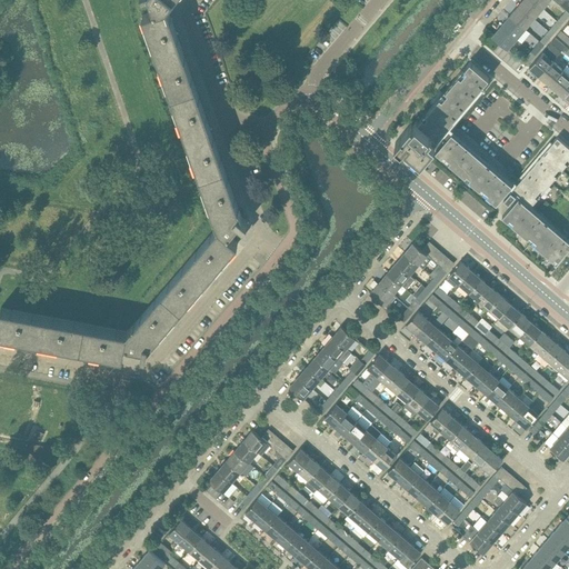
[(155,11),(168,7),(168,6),(167,1),(167,0),(150,0),(155,10),(155,11)]
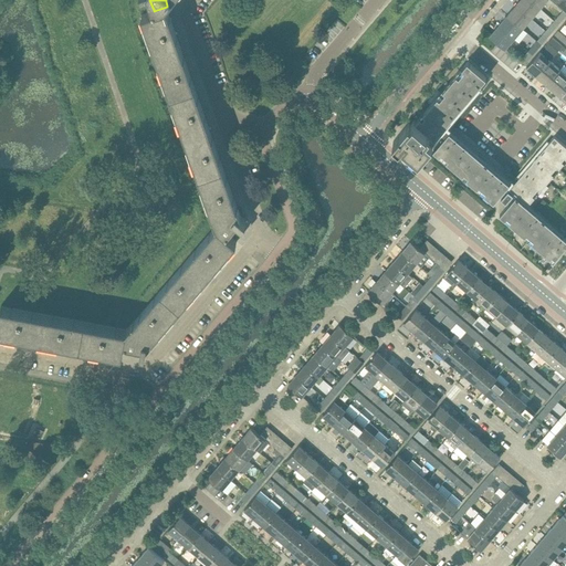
[(531,19),(540,8),(530,0),(520,0),(515,6),(531,19)]
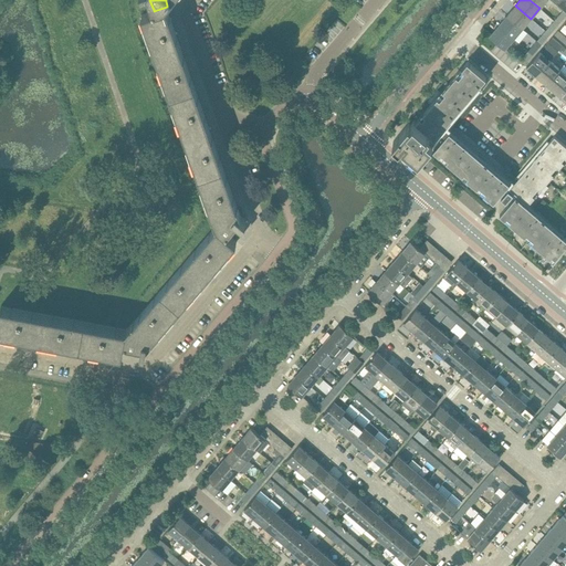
[(523,29),(531,19),(515,6),(507,16),(523,29)]
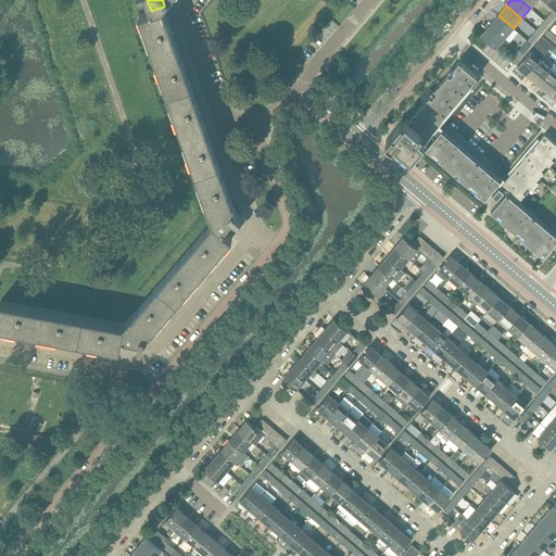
[(232,203),(210,138),(164,7),(151,11),(151,10),(139,14),(209,211),(213,220),(212,220),(213,222),(223,229),(235,216),(239,220),(242,216),(236,211),(232,210),(234,203),(234,202),(232,203)]
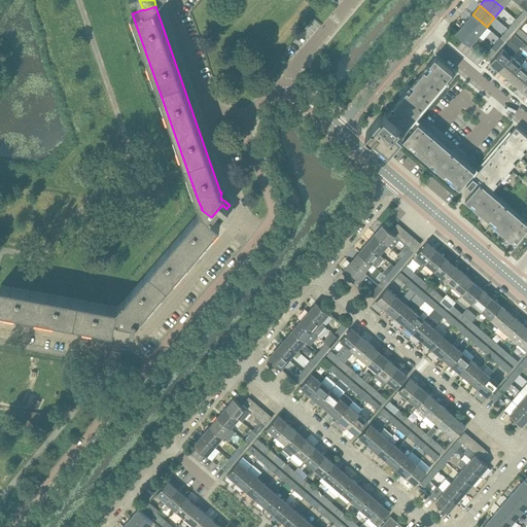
[(520,23),(526,14),(526,11),(524,9),(517,20),(520,23)]
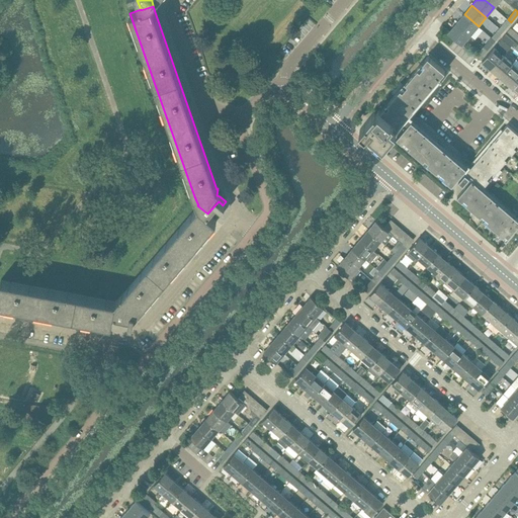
[(464,14),(456,23),(470,35),(476,39),(483,30),(479,26),(464,14)]
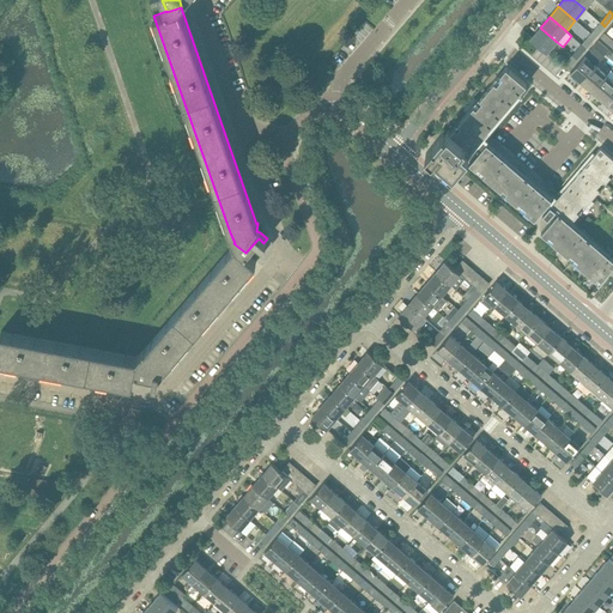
[(601,23),(592,34),(595,37),(605,26),(601,23)]
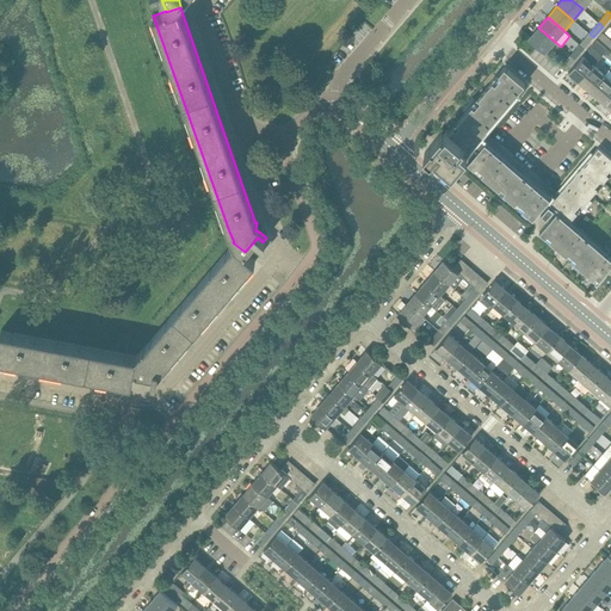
[(555,42),(538,28),(529,38),(545,53),(555,42)]
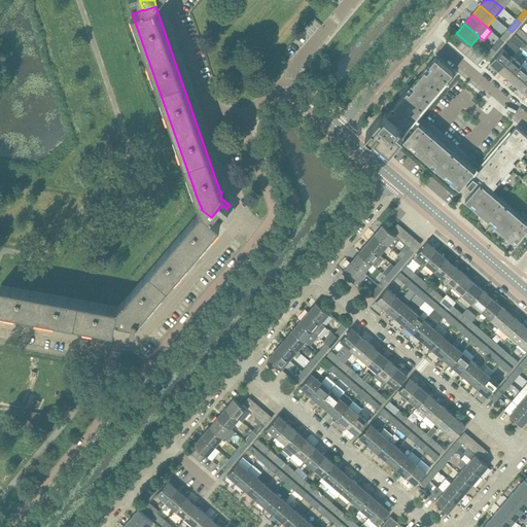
[(526,40),(526,38),(526,34),(520,28),(516,32),(526,40)]
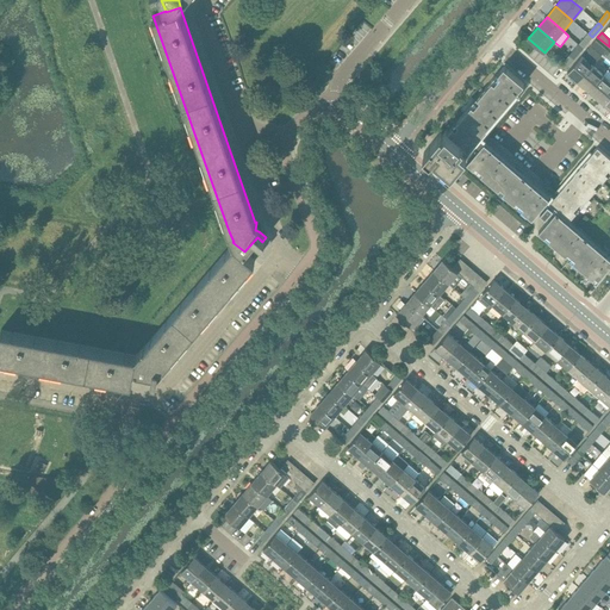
[(583,48),(592,37),(589,33),(579,44),(583,48)]
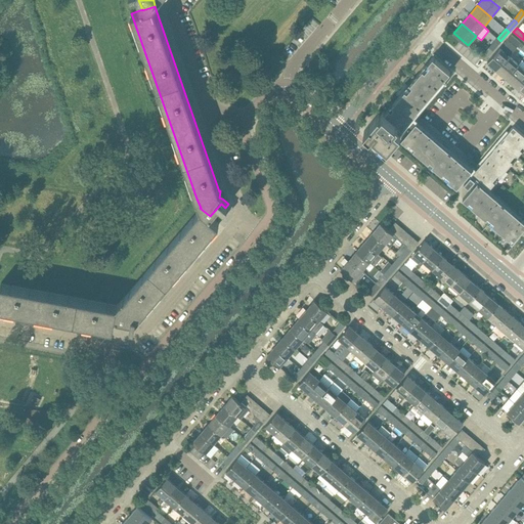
[(512,34),(508,38),(518,46),(521,42),(512,34)]
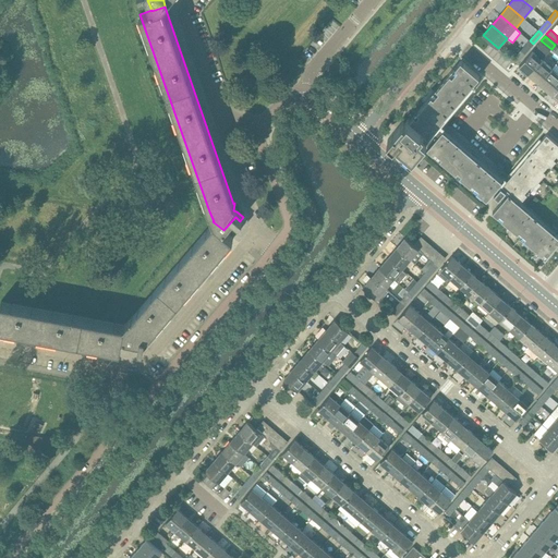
[(530,40),(521,50),(525,55),(533,44),(530,40)]
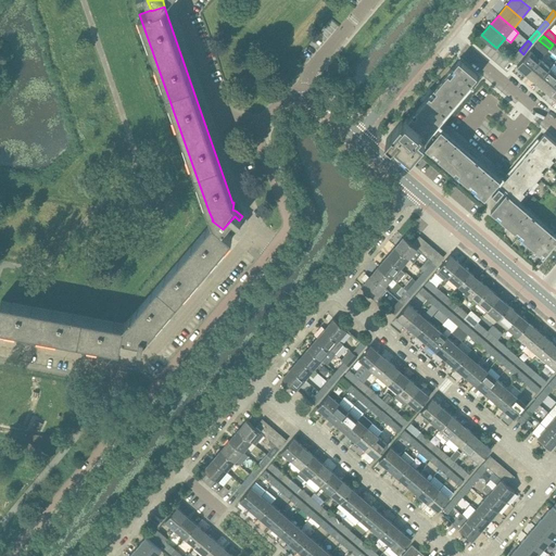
[(515,64),(523,54),(519,50),(510,61),(515,64)]
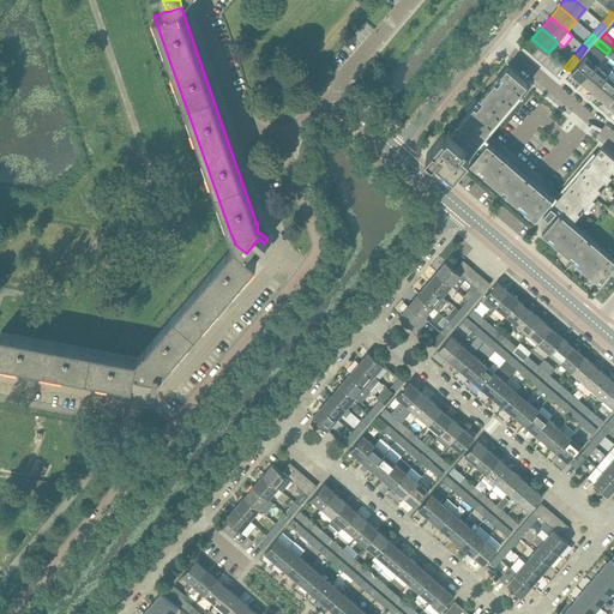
[(585,56),(571,73),(582,83),(596,66),(585,56)]
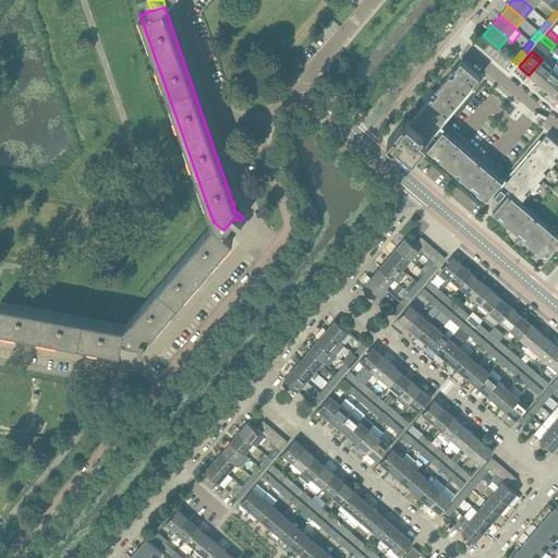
[(428,135),(431,134),(443,120),(480,76),(461,60),(410,120),(428,135)]
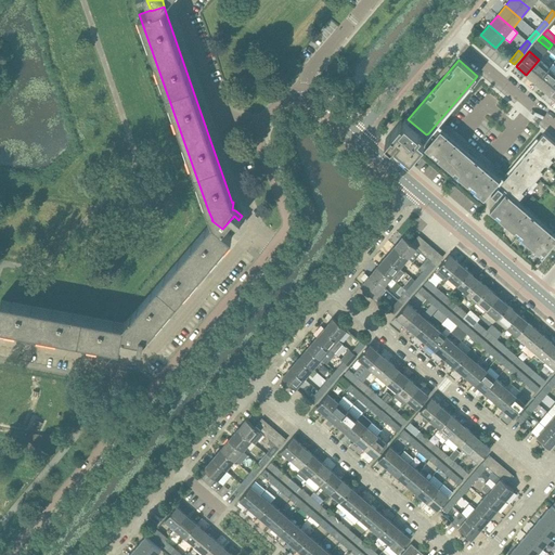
[(549,68),(539,60),(526,75),(536,84),(549,68)]
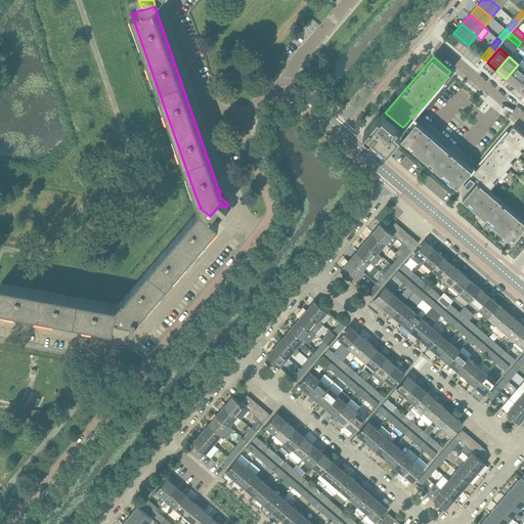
[(523,69),(518,64),(506,79),(516,86),(523,76),(523,69)]
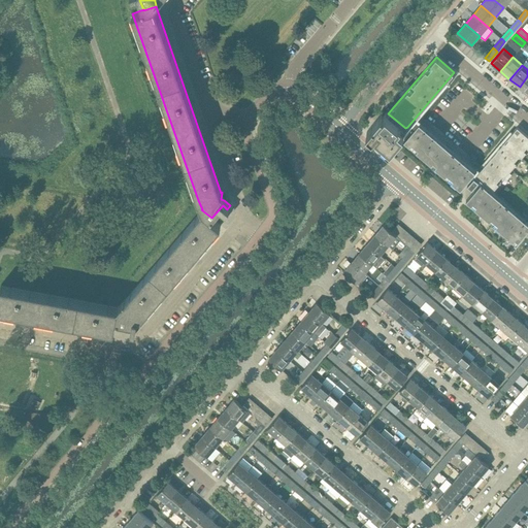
[(408,128),(407,127),(405,128),(388,113),(386,111),(384,116),(382,114),(367,132),(389,151),(408,128)]
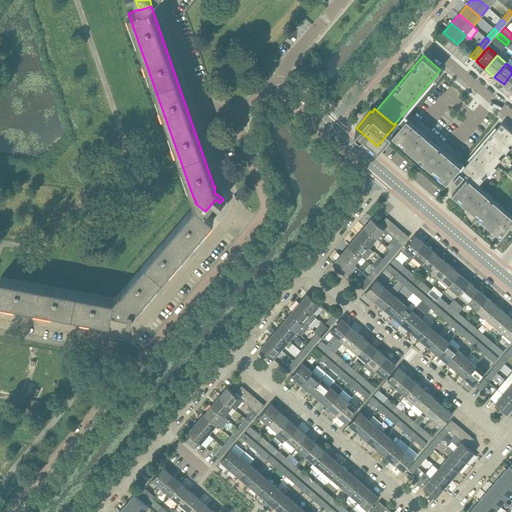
[(392,135),(412,153),(447,182),(461,165),(406,118),(392,135)]
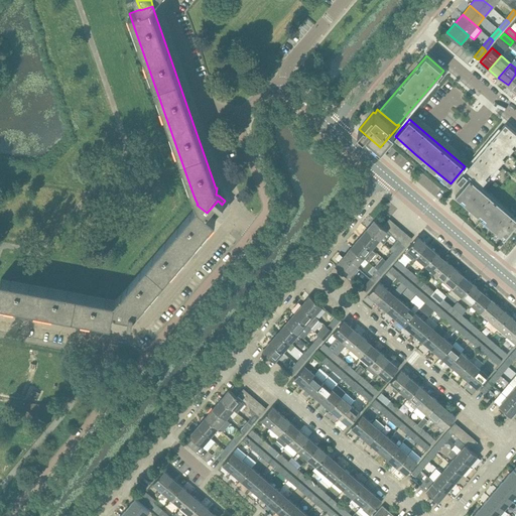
[(515,146),(515,133),(505,124),(457,180),(462,184),(470,174),(482,185),(515,146)]
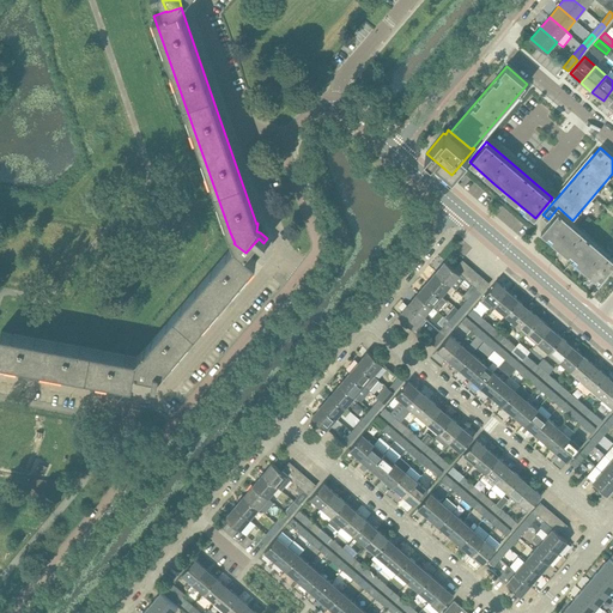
[(602,280),(606,275),(612,267),(612,259),(558,212),(541,232),(596,280),(599,278),(602,280)]
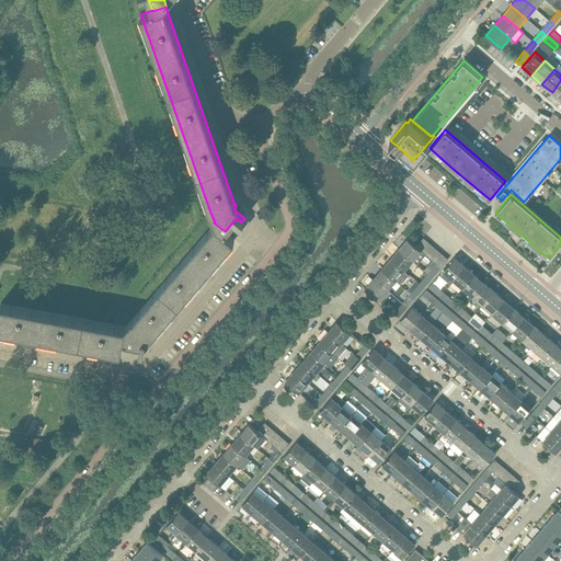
[(123,340),(124,340),(140,343),(139,348),(145,350),(146,342),(145,339),(151,335),(151,336),(235,239),(225,231),(215,224),(133,319),(132,318),(132,319),(126,325),(125,325),(125,327),(123,340)]
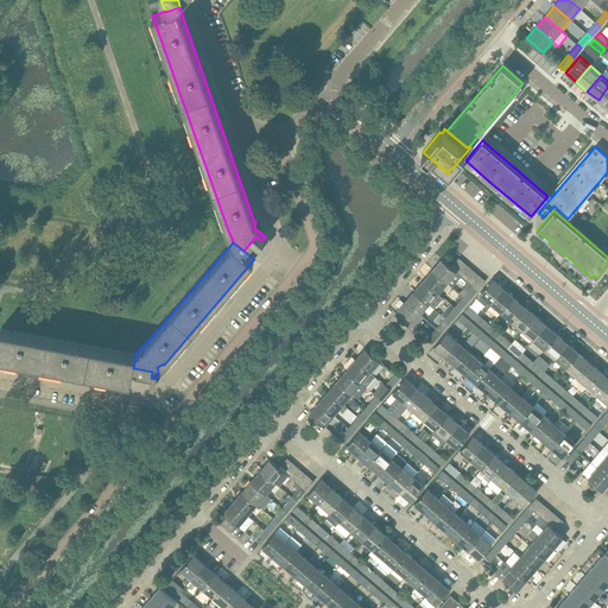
[(463,263),(458,258),(451,267),(456,271),(463,263)]
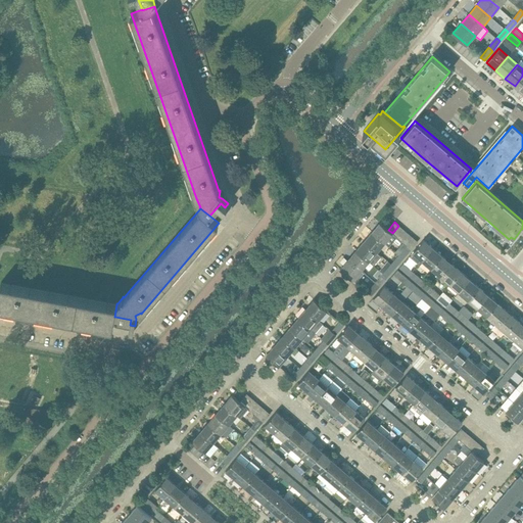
[(372,232),(384,243),(392,233),(388,230),(387,230),(380,223),(372,232)]
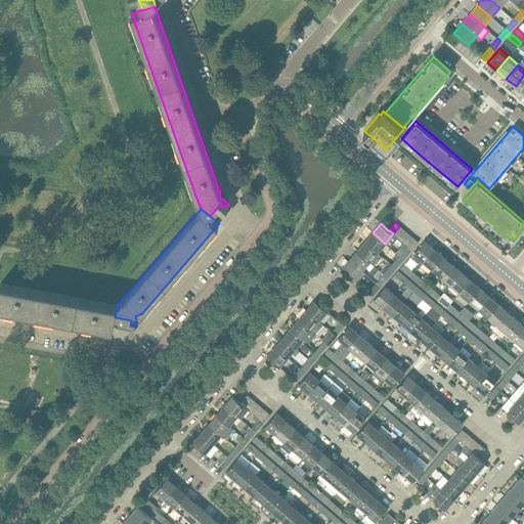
[(393,233),(398,238),(404,230),(399,226),(393,233)]
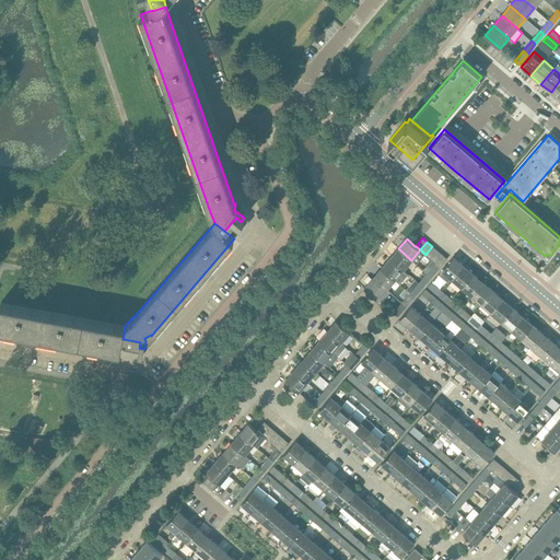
[(430,258),(438,251),(432,246),(426,255),(430,258)]
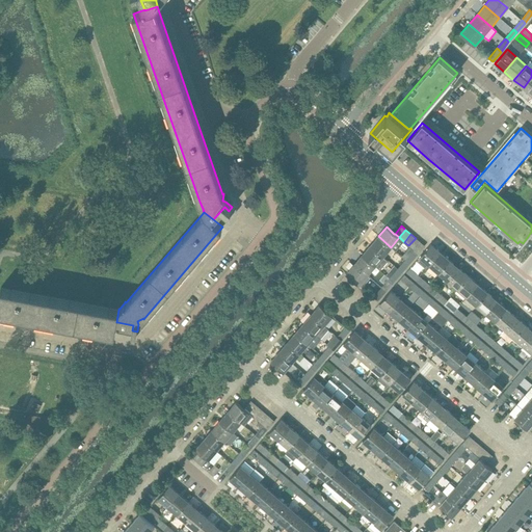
[(378,236),(370,245),(382,257),(391,247),(378,236)]
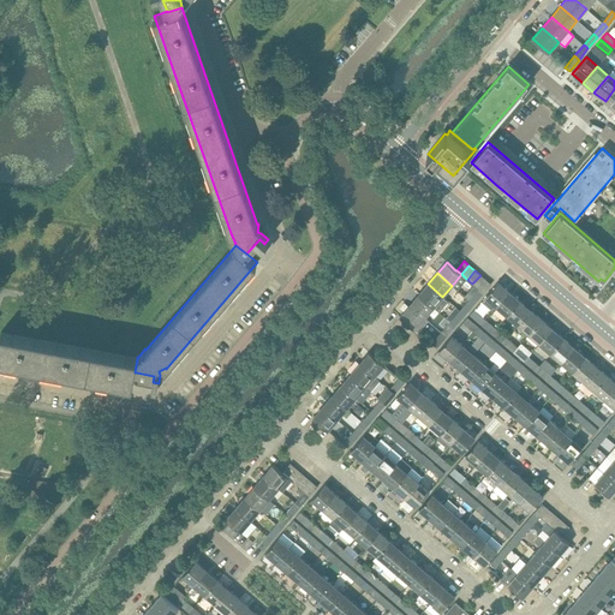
[(485,280),(481,275),(472,284),(478,288),(485,280)]
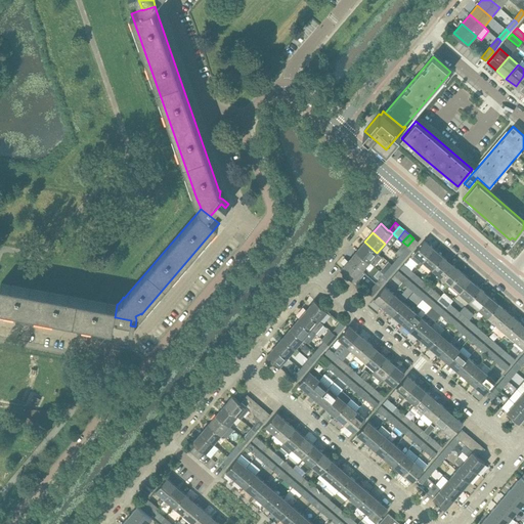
[(407,246),(411,250),(419,243),(413,238),(407,246)]
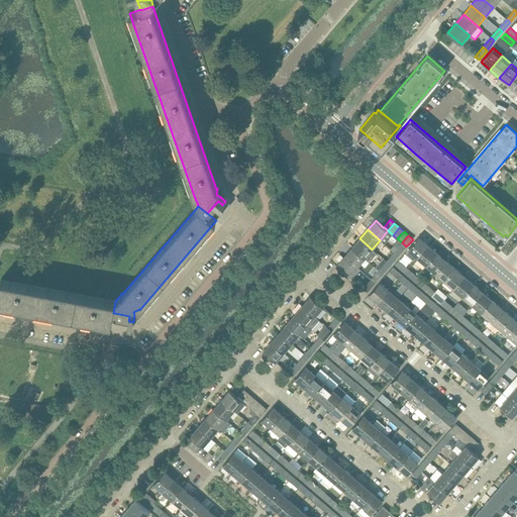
[(414,262),(417,257),(428,245),(418,237),(405,253),(414,262)]
